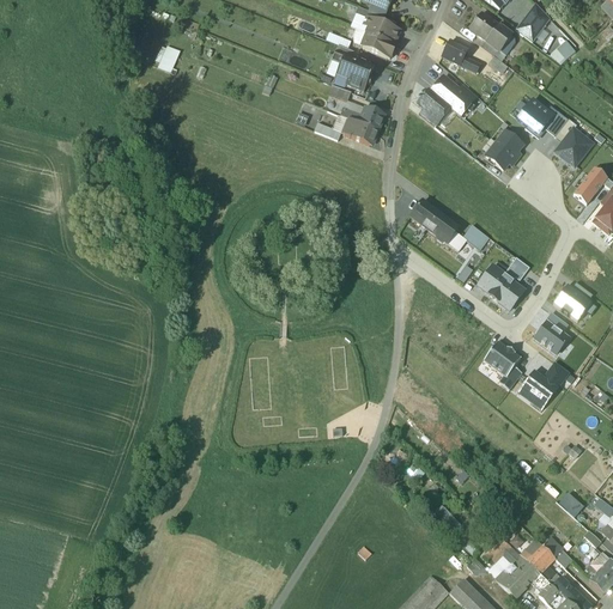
[(534,1),(514,29),(532,42),(550,18),(534,1)]
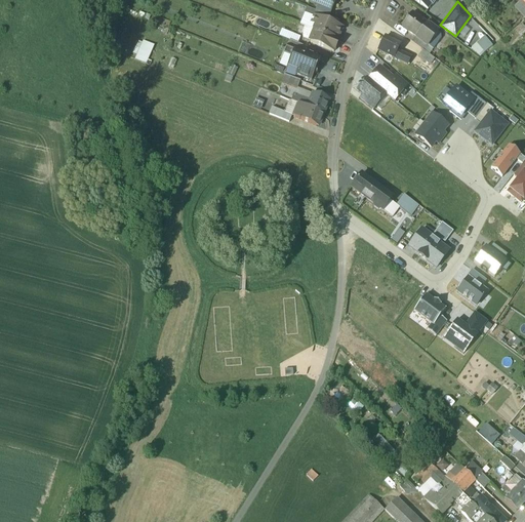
[(329,7),(318,3),(316,8),(323,11),(327,13),(330,6),(329,6),(329,7)]
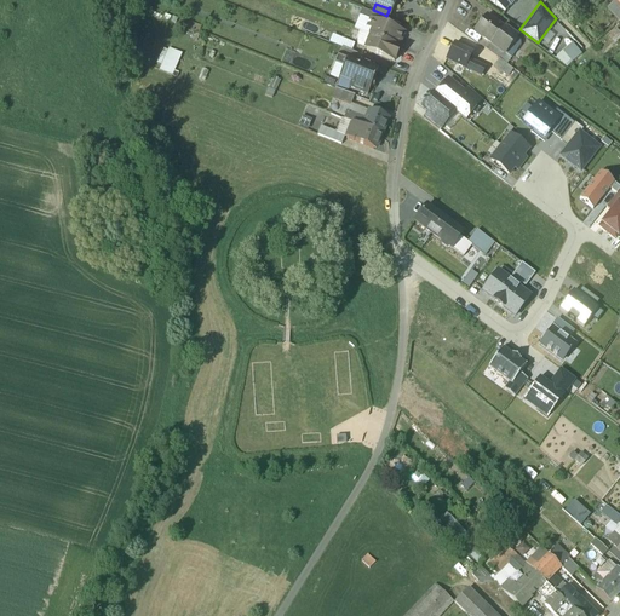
[(373,10),(362,5),(359,13),(371,18),(371,17),(379,21),(382,13),(373,10)]
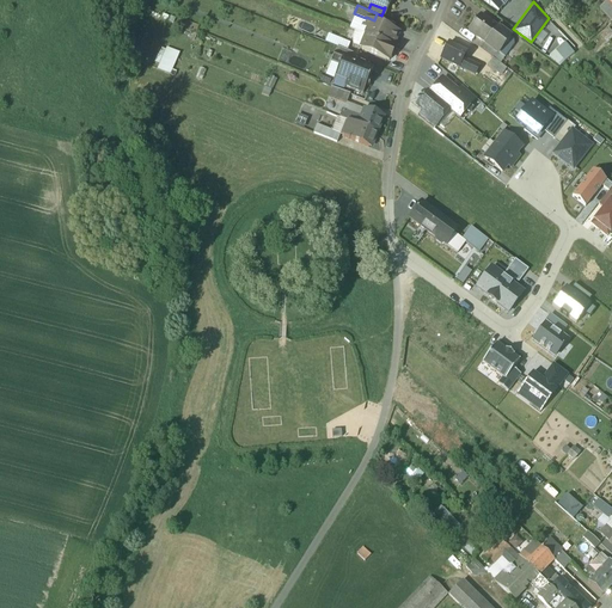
[(496,24),(479,11),(467,28),(482,38),(484,41),(496,24)]
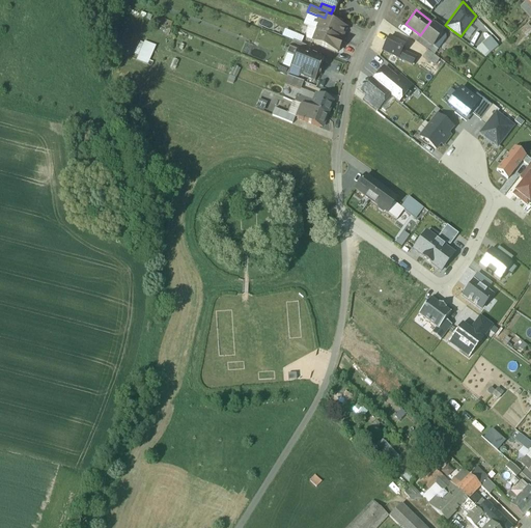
[(334,21),(329,18),(328,19),(325,18),(317,15),(317,16),(315,22),(318,23),(316,28),(317,28),(340,37),(344,26),(335,22),(334,21)]
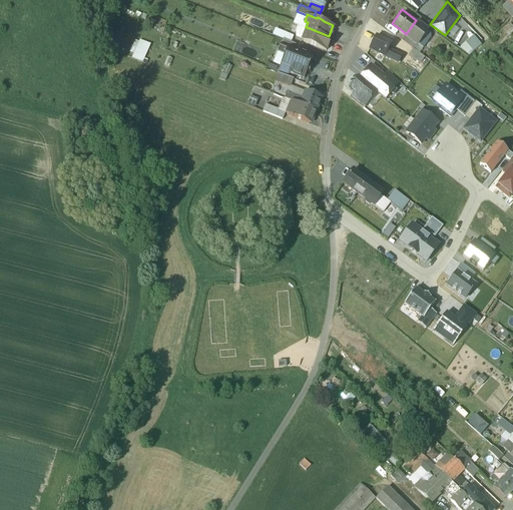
[(416,20),(406,34),(416,41),(417,40),(426,27),(416,20)]
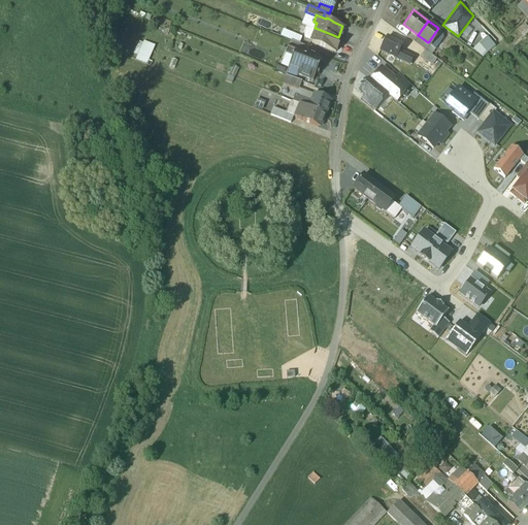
[(281,31),(299,38),(301,33),(283,26),(281,31)]
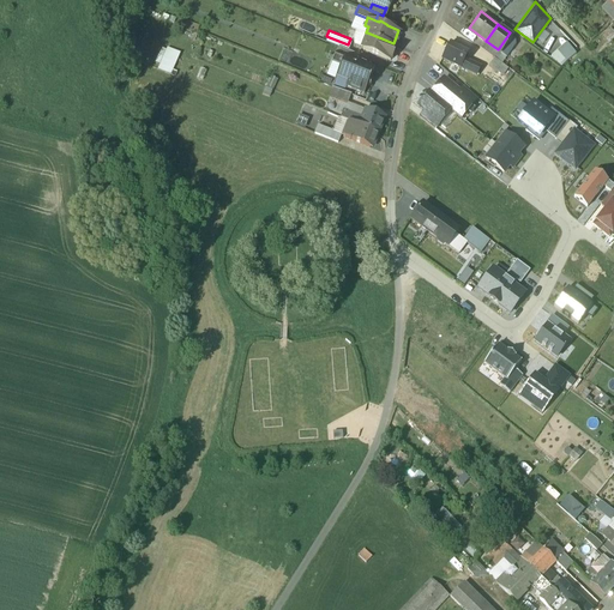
[(393,43),(367,32),(361,46),(390,58),(396,43),(393,43)]
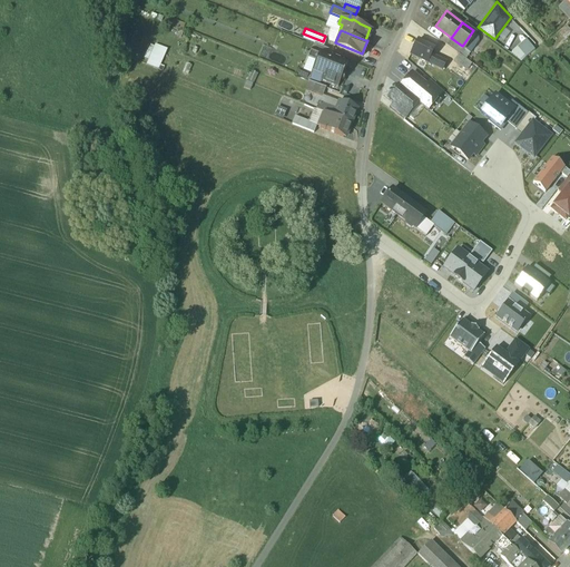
[(451,38),(449,36),(444,41),(459,51),(461,54),(465,47),(463,45),(462,46),(451,38)]
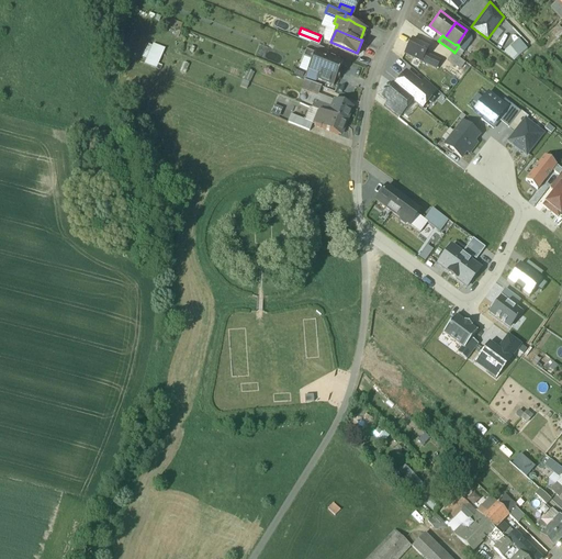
[(428,44),(411,36),(404,51),(420,59),(422,58),(425,52),(428,44)]
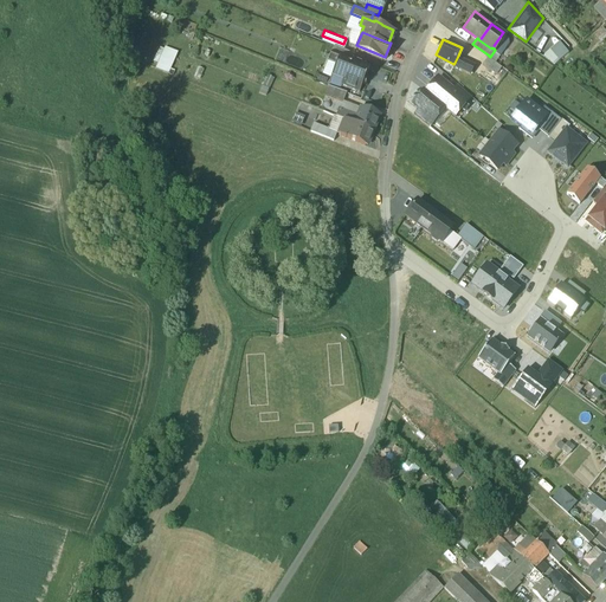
[(559,40),(543,53),(554,62),(567,51),(559,40)]
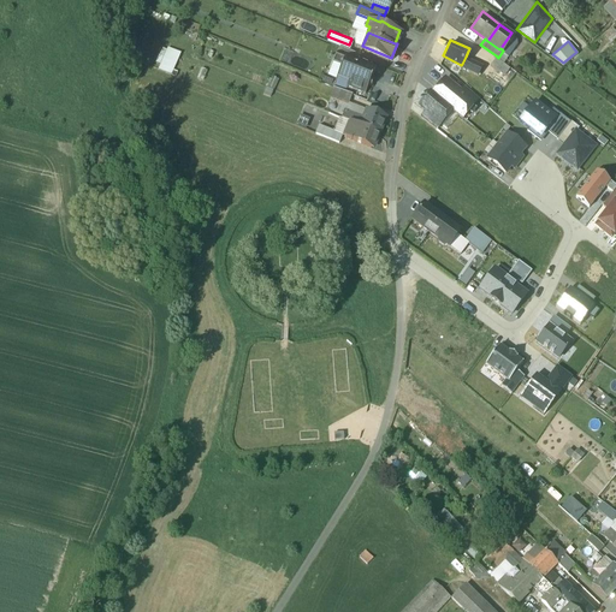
[(360,52),(339,43),(335,54),(343,58),(345,53),(357,58),(360,52)]
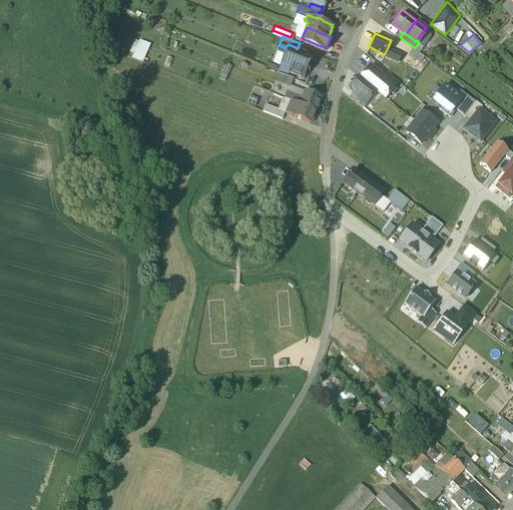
[(148,41),(139,37),(136,45),(144,49),(148,41)]
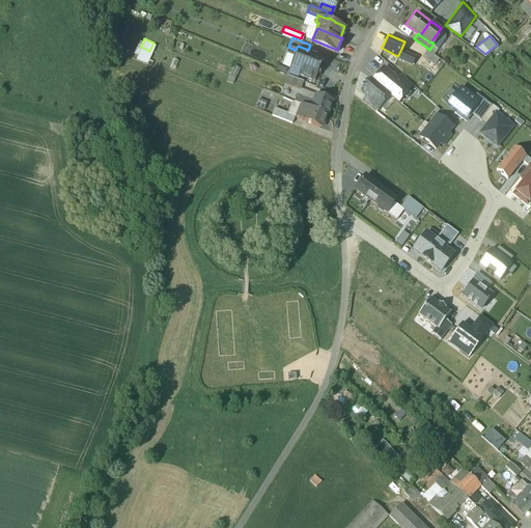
[(318,49),(310,45),(308,50),(316,54),(318,49)]
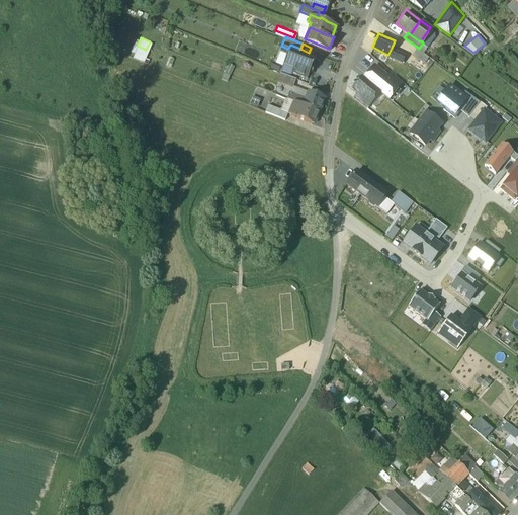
[(300,49),(290,45),(288,49),(280,68),(290,73),(292,70),(307,76),(316,56),(309,53),(300,49)]
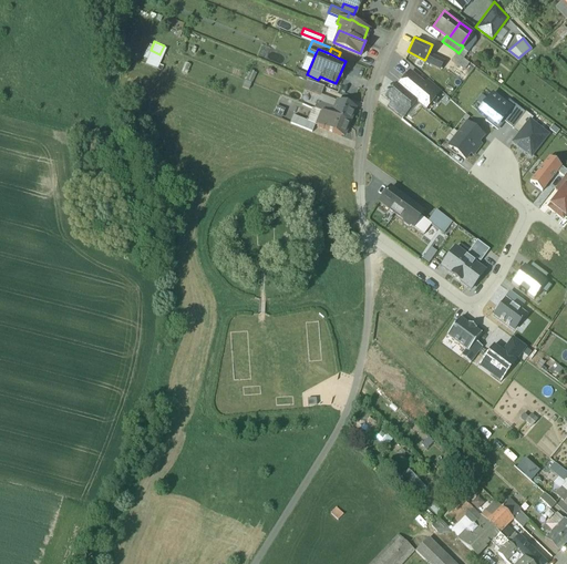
[(456,51),(451,59),(463,68),(468,60),(459,53),(456,51)]
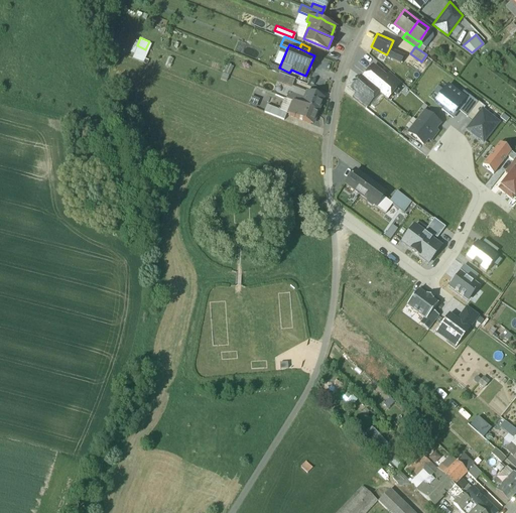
[(403,53),(390,47),(387,53),(400,60),(403,53)]
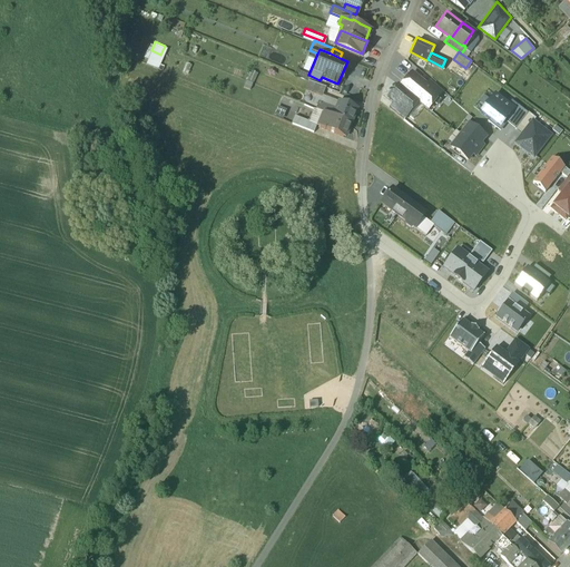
[(355,58),(350,68),(362,75),(367,66),(355,58)]
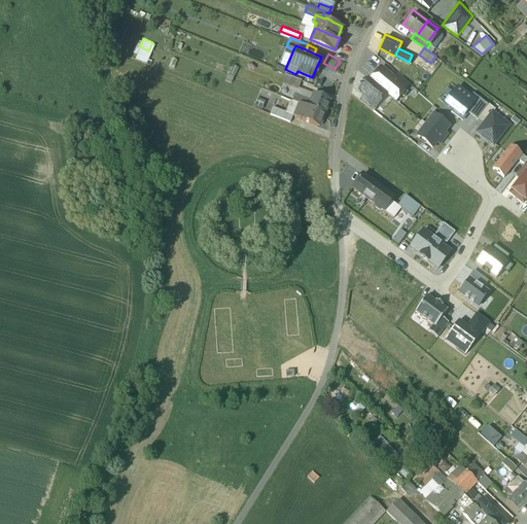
[(380,66),(371,78),(387,92),(395,99),(406,88),(392,76),(380,66)]
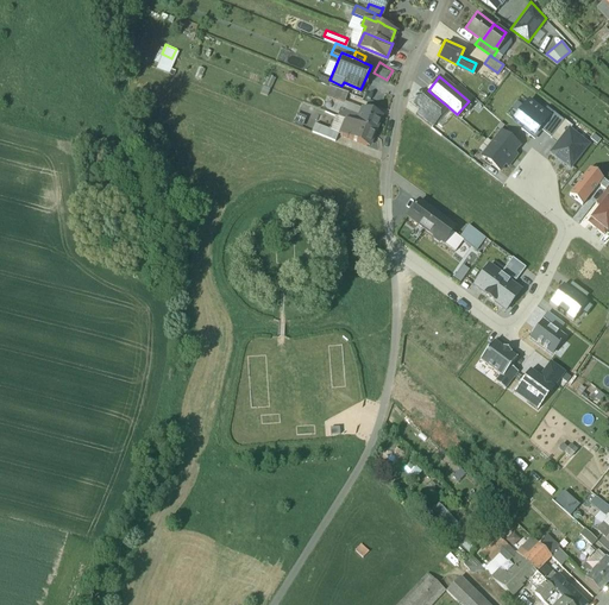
[(349,92),(330,83),(326,94),(344,101),(349,92)]
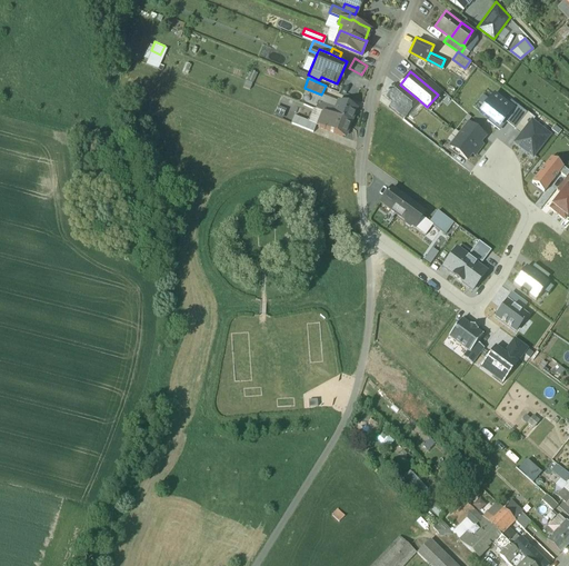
[(428,78),(423,82),(438,95),(442,89),(428,78)]
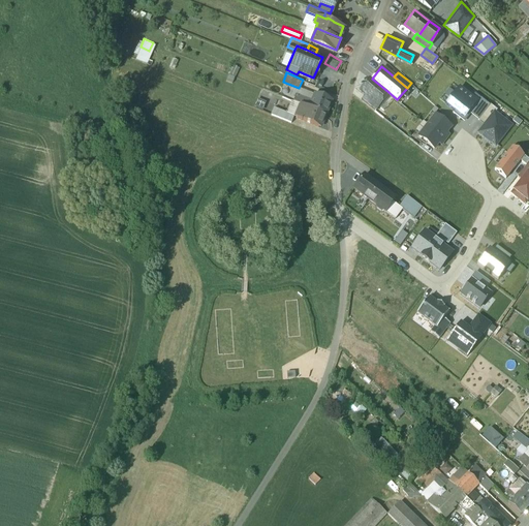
[(389,92),(372,79),(369,79),(362,87),(362,91),(366,94),(366,93),(378,104),(389,92)]
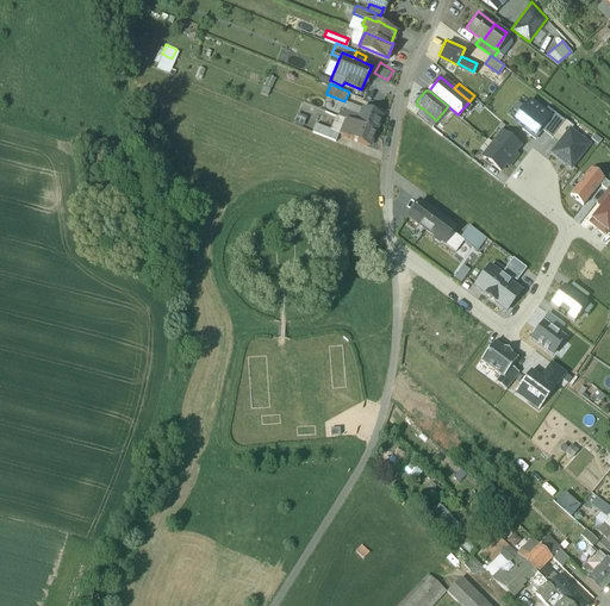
[(535,133),(542,124),(553,111),(547,106),(543,110),(529,99),(515,118),(523,125),(521,127),(530,135),(531,131),(535,133)]
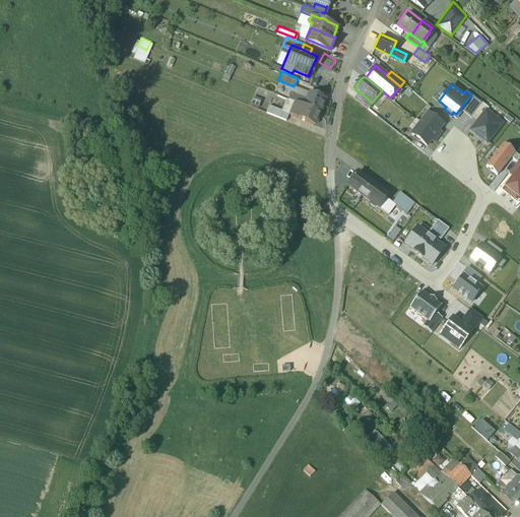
[(290,91),(279,86),(277,93),(287,98),(290,91)]
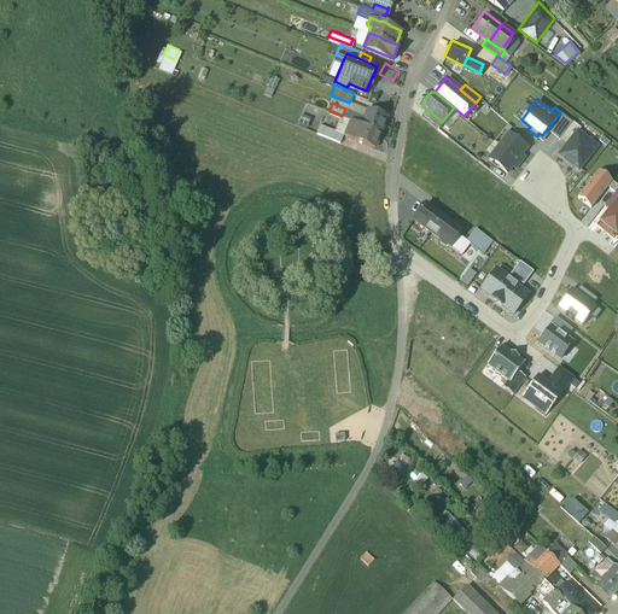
[(388,115),(367,106),(363,116),(360,123),(378,130),(380,132),(388,115)]
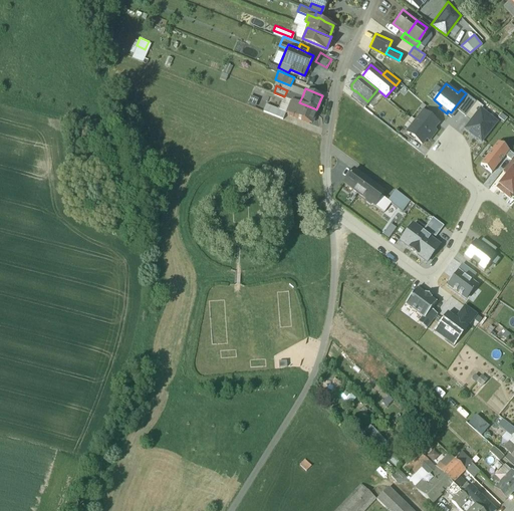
[(302,96),(287,90),(284,96),(292,99),(299,102),(302,96)]
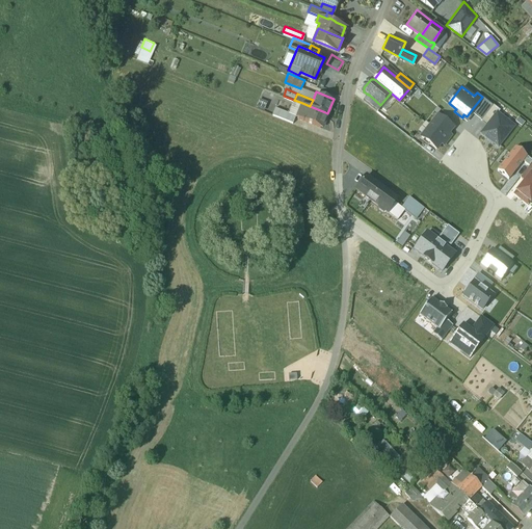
[(380,105),(368,94),(368,95),(364,99),(376,109),(380,105)]
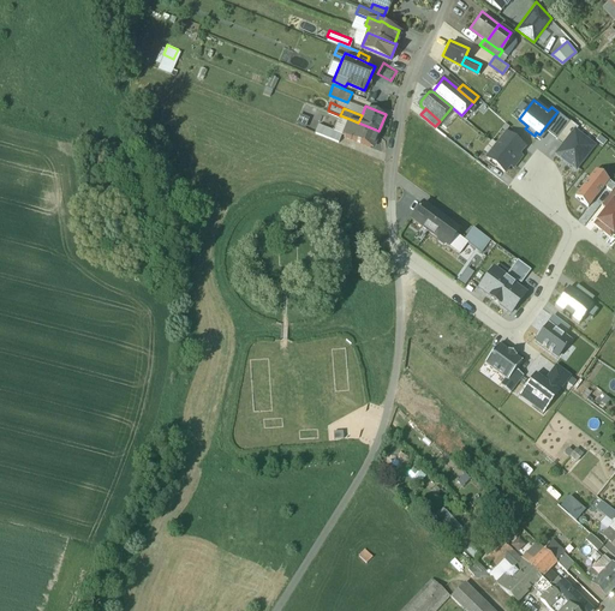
[(569,120),(557,111),(557,112),(547,125),(559,133),(569,120)]
